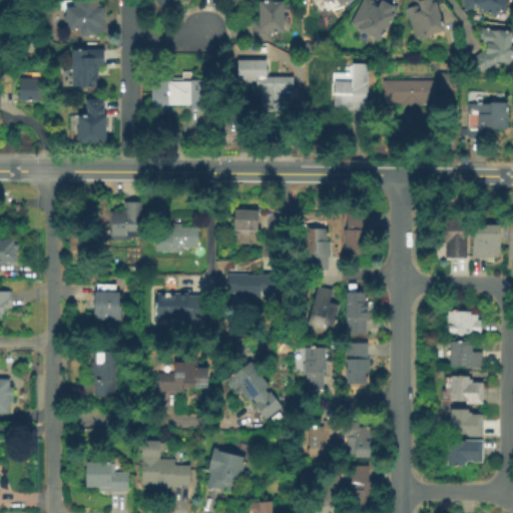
[(100,0),(101,5),(104,5),(107,31),(97,32),(97,33),(82,34),(81,26),(70,28),(68,6),(76,5),(75,0),(100,0)]
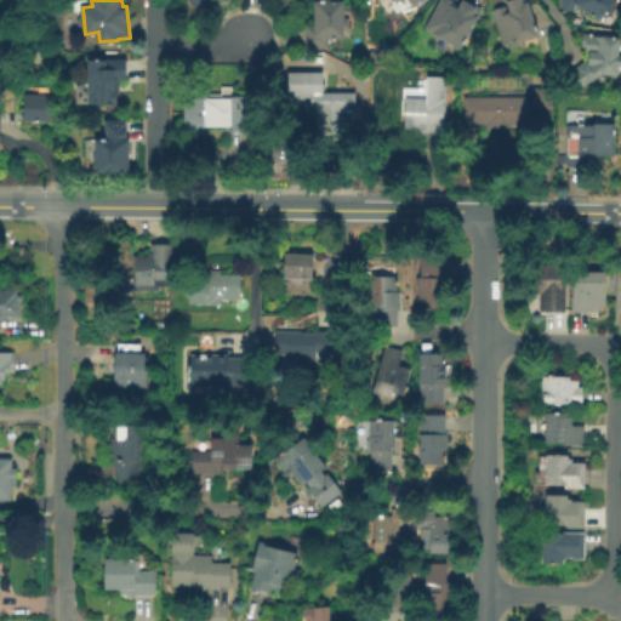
[(440,0),(451,0),(460,5),(462,0),(467,0),(479,7),(480,6),(484,10),(461,49),(434,35),(436,32),(427,27),(440,0)]
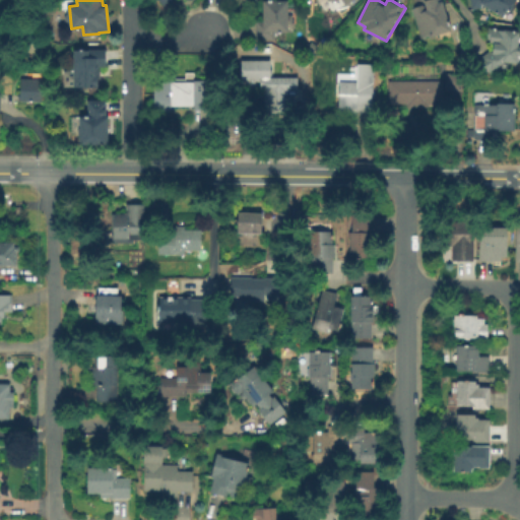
[(435,0),(447,38),(416,47),(406,14),(417,10),(416,7),(430,3),(428,0),(435,0)]
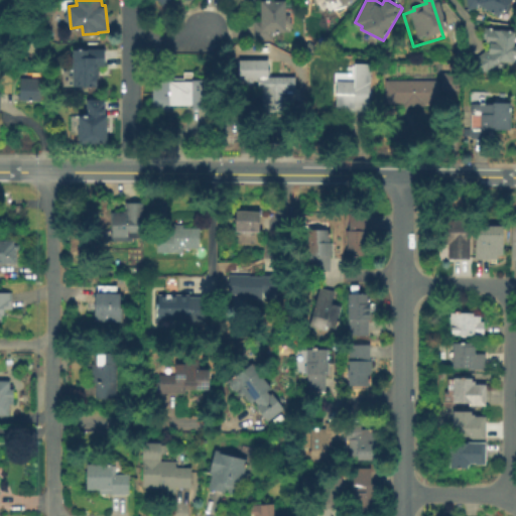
[(515,0),(508,15),(503,12),(500,16),(483,6),(471,9),(468,0),(515,0)]
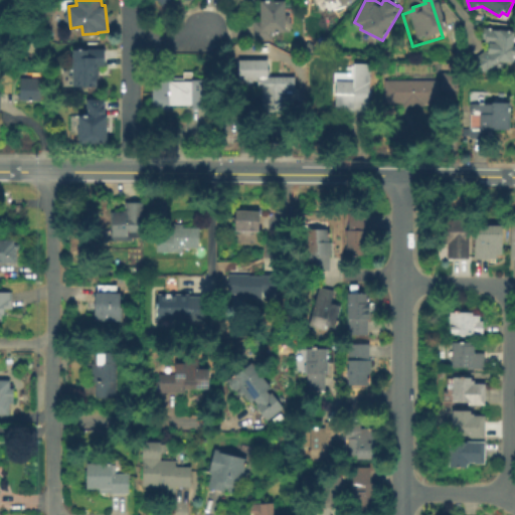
[(292,15),(291,24),(286,24),(286,33),(274,33),(274,39),(255,39),(255,21),(261,21),(262,1),(287,1),(287,15),(292,15)]
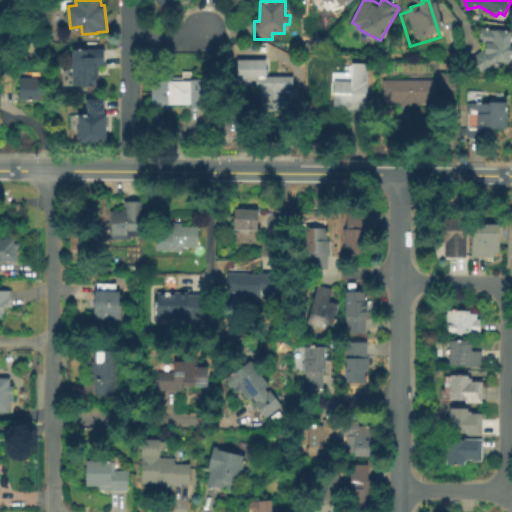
[(511,31),(511,55),(511,64),(501,63),(501,69),(493,66),(480,77),(469,64),(475,57),(475,56),(487,46),(485,40),(485,36),(481,36),(482,27),(511,31)]
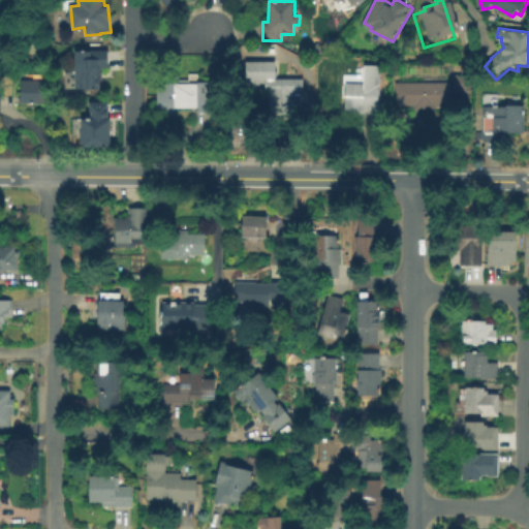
[(100,79),(100,87),(76,87),(75,50),(110,49),(110,67),(102,67),(103,79),(100,79)]
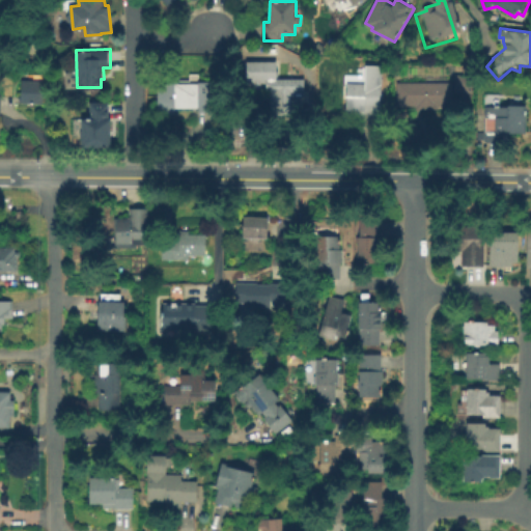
[(306,80),(306,92),(294,92),(295,116),(273,116),(273,89),(250,89),(251,83),(249,83),(248,63),(278,62),(278,80),(306,80)]
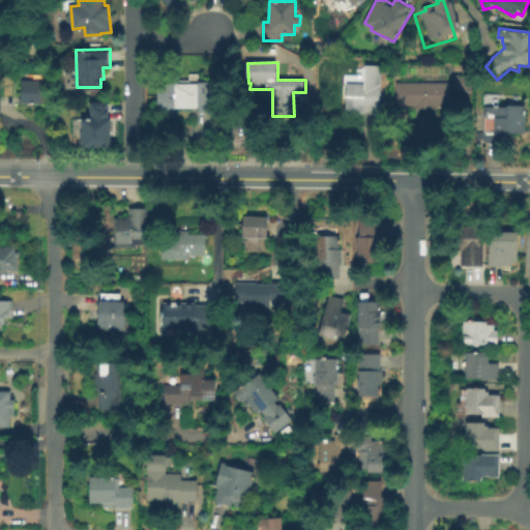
[(472,74),(464,75),(463,65),(472,64),(472,74)]
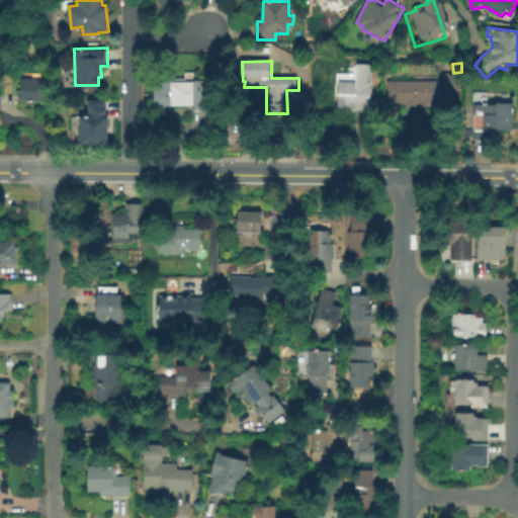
[(359,72),(358,87),(367,87),(367,104),(358,104),(358,109),(339,109),(340,80),(338,80),(338,71),(359,72)]
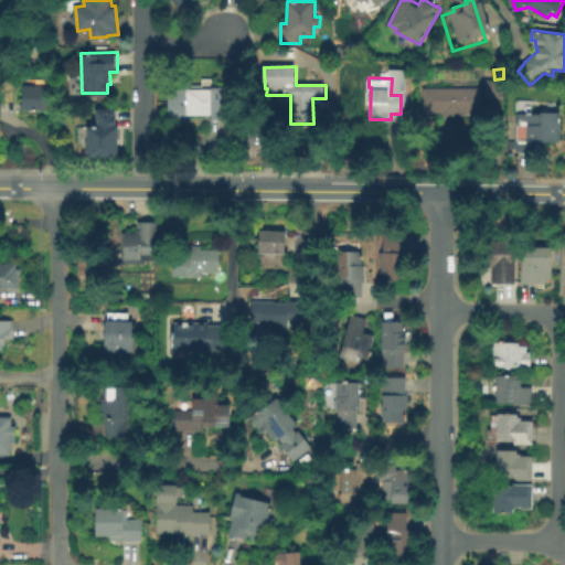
[(46,80),(46,87),(48,87),(48,110),(23,110),(23,86),(38,87),(38,80),(46,80)]
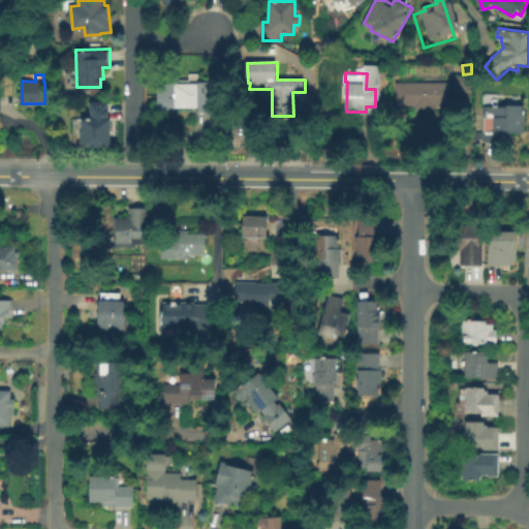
[(472,75),(471,93),(455,93),(455,75),(472,75)]
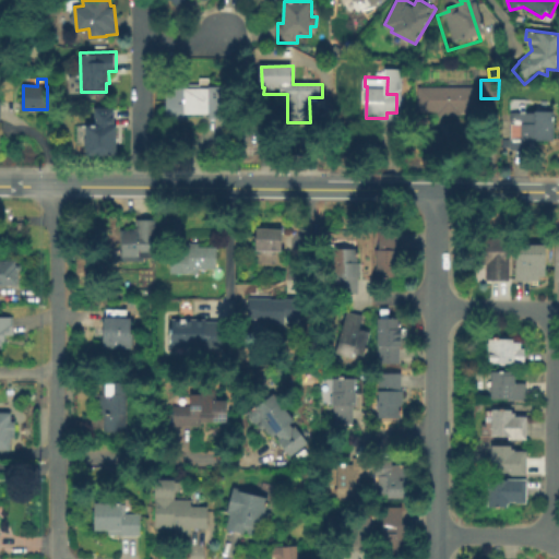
[(186,88),(211,88),(211,85),(230,85),(230,117),(211,118),(211,113),(186,114),(186,120),(167,120),(167,86),(185,86),(186,88)]
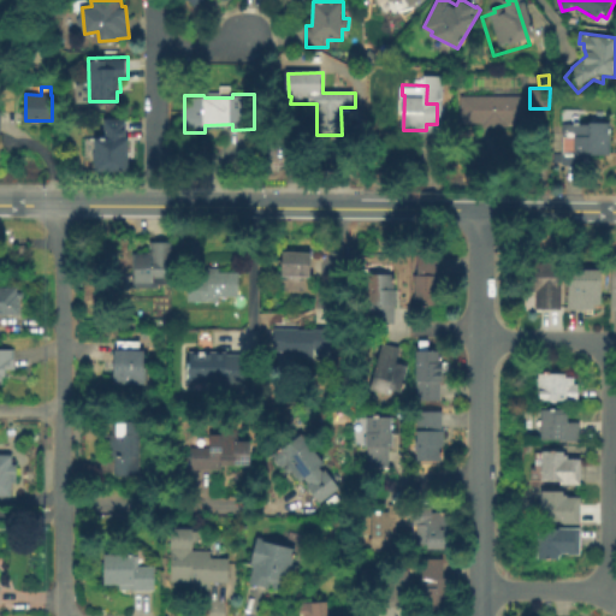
[(527,95),(527,122),(509,122),(509,124),(484,125),(484,122),(462,123),(462,96),(527,95)]
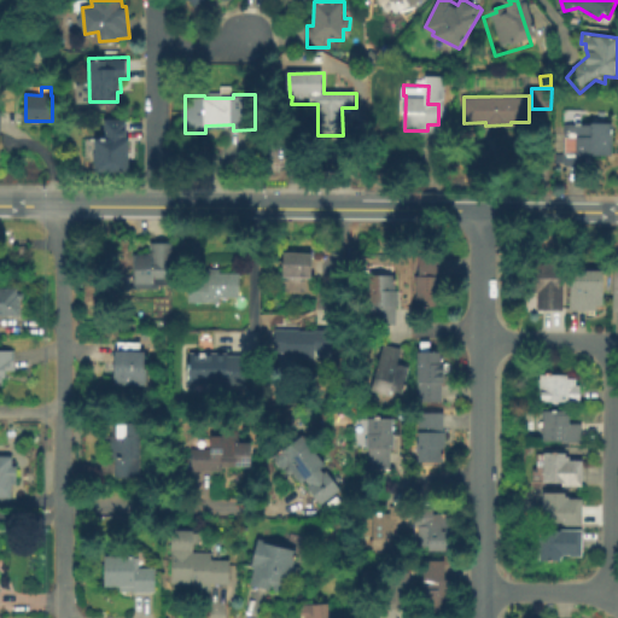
[(128,118),(128,138),(130,138),(132,170),(98,170),(97,139),(108,138),(108,120),(128,118)]
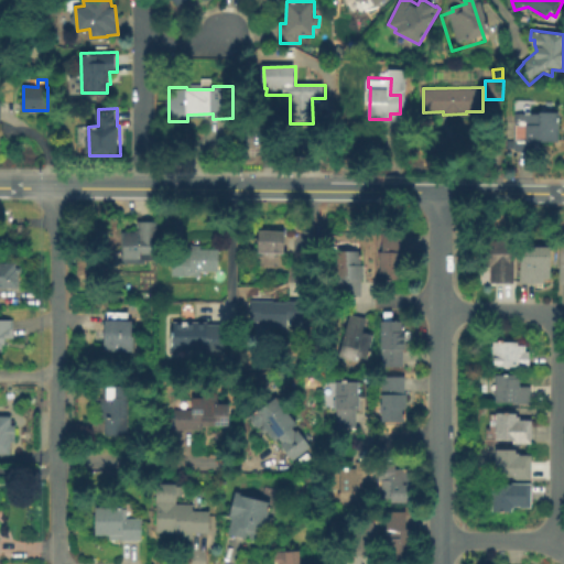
[(560,112),(560,142),(537,142),(537,152),(517,152),(517,150),(508,149),(508,140),(516,140),(517,114),(541,114),(541,112),(560,112)]
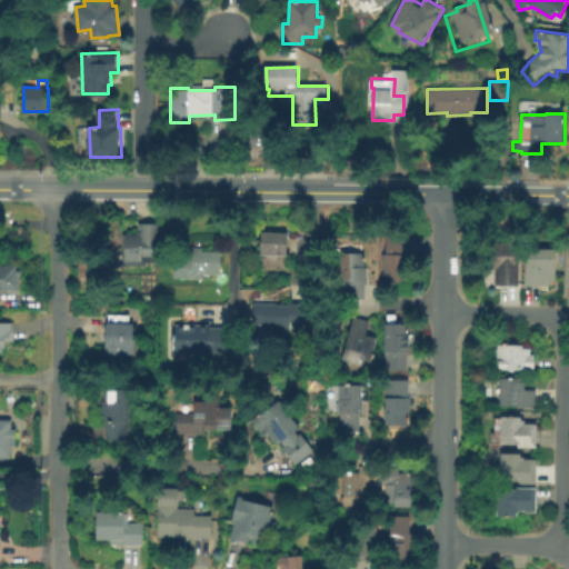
[(123,233),(138,233),(138,223),(157,222),(157,261),(143,261),(145,265),(123,265),(123,233)]
